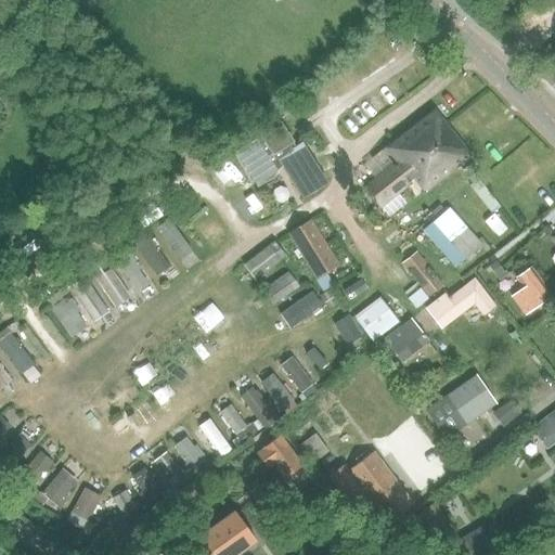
[(286,101),(278,108),(281,113),(283,116),(292,108),(289,106),(287,102),(286,101)]
